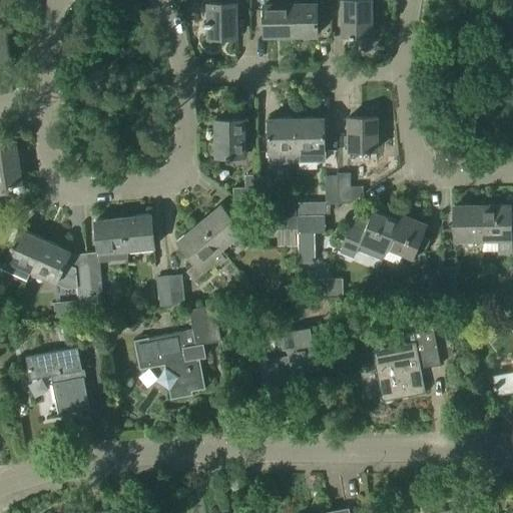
[(222,0),(223,2),(207,3),(208,37),(236,36),(235,2),(237,2),(237,0),(222,0)]
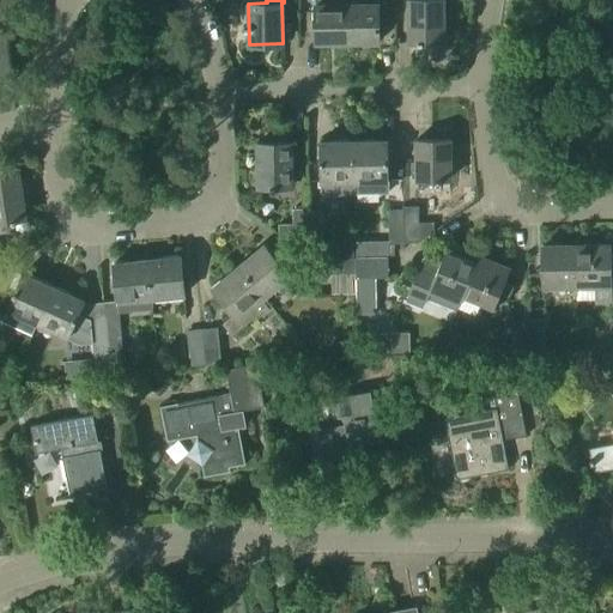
[(347,42),(346,4),(332,4),(332,0),(314,0),(315,43),(347,42)]
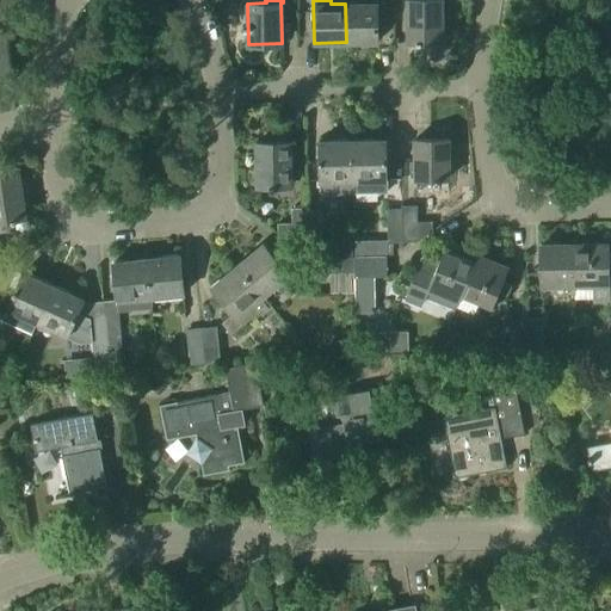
[(358,0),(359,2),(345,4),(346,42),(377,41),(376,0),(358,0)]
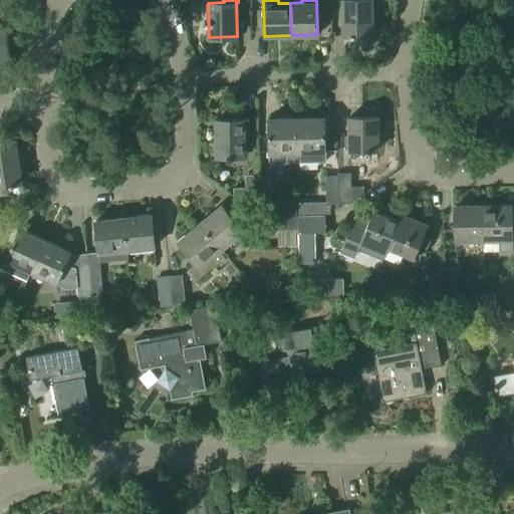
[(372,33),(371,0),(342,0),(343,34),(350,34),(350,44),(372,44),(372,33)]
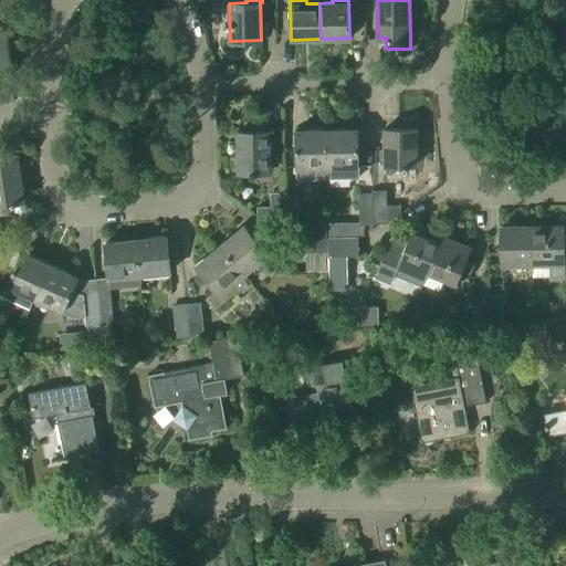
[(0,71),(14,70),(7,25),(0,27),(0,71)]
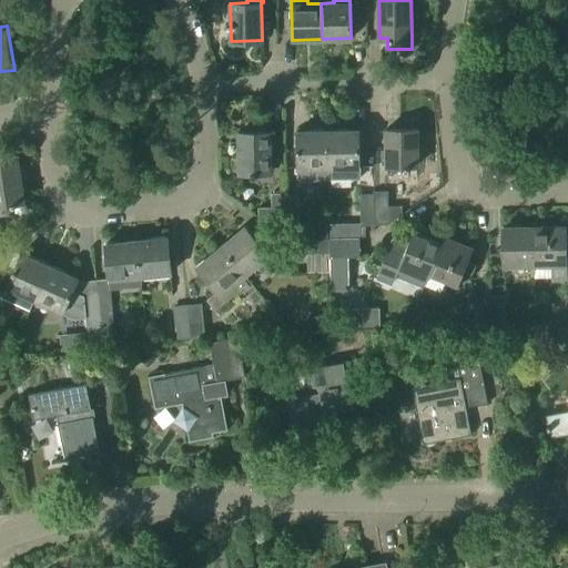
[(358,130),(328,131),(328,168),(358,166),(358,130)]
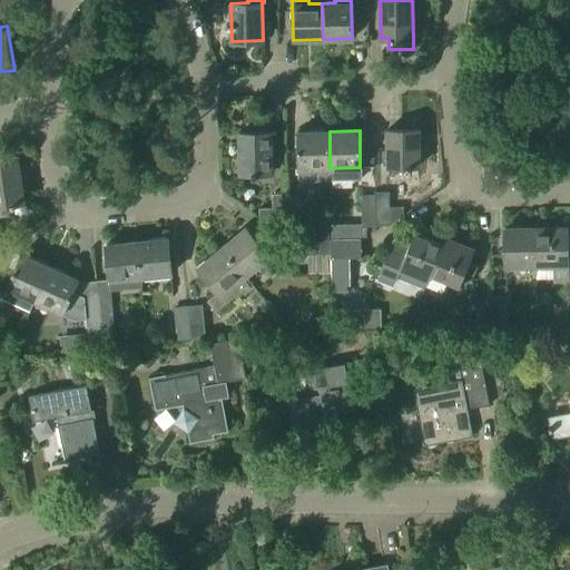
[(420,177),(420,166),(419,130),(386,130),(387,178),(420,177)]
